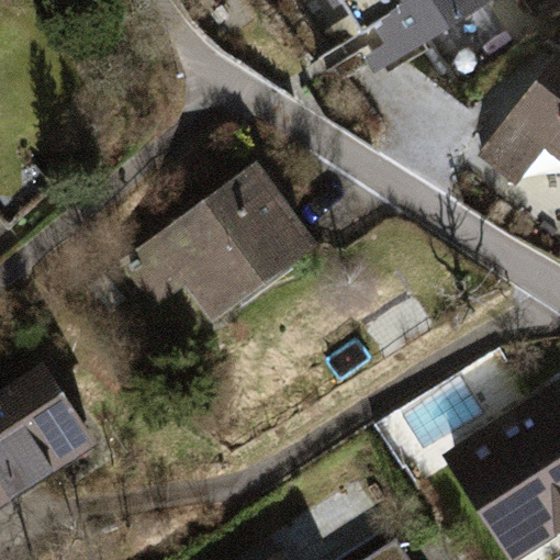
[(324,0),(332,11),(342,4),(360,33),(372,24),(381,42),(361,56),(372,74),(485,0),(324,0)]
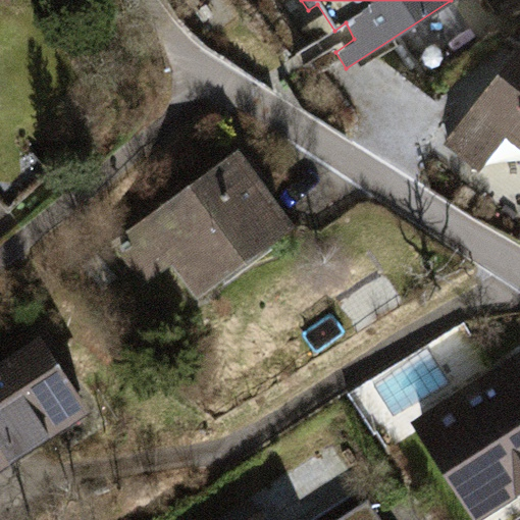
[(519,42),(443,146),(479,173),(506,140),(519,150),(519,42)]
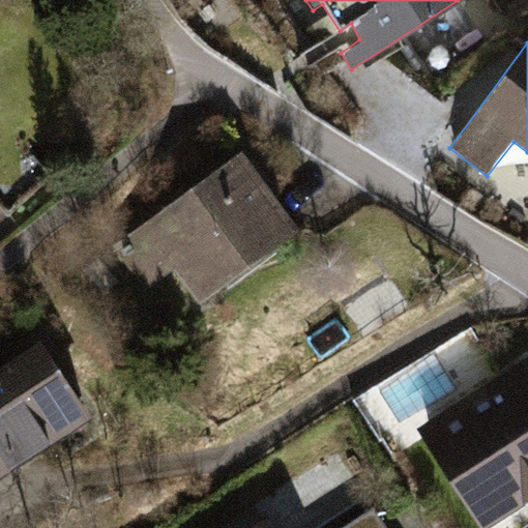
[(242,150),(110,245),(142,288),(171,269),(198,304),(299,229),(242,150)]
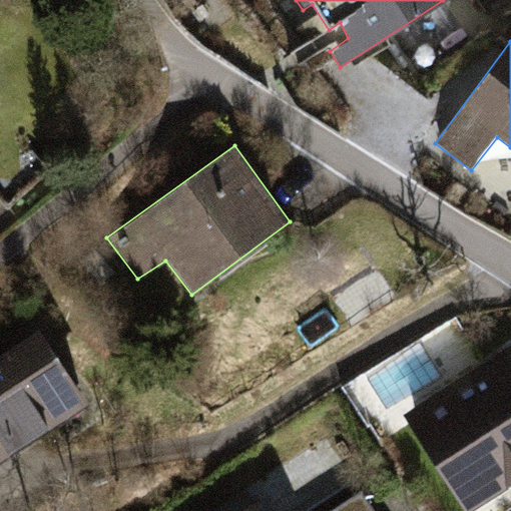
[(38,327),(0,352),(0,452),(84,396),(38,327)]
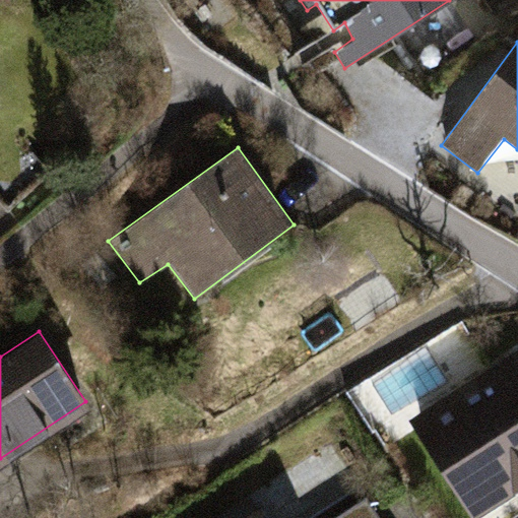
[(517,350),(407,421),(470,517),(479,517),(517,495),(517,350)]
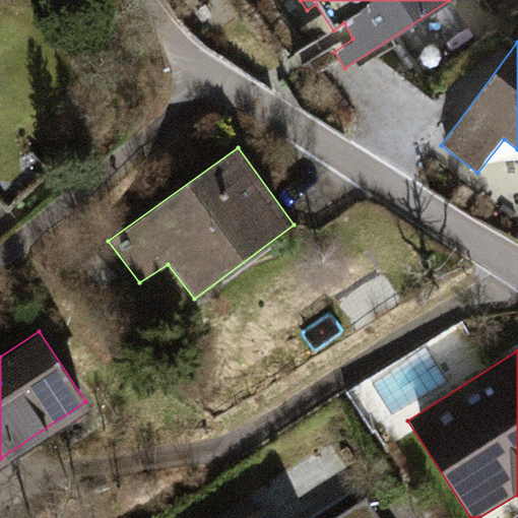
[(375,517),(363,500),(334,517),(375,517)]
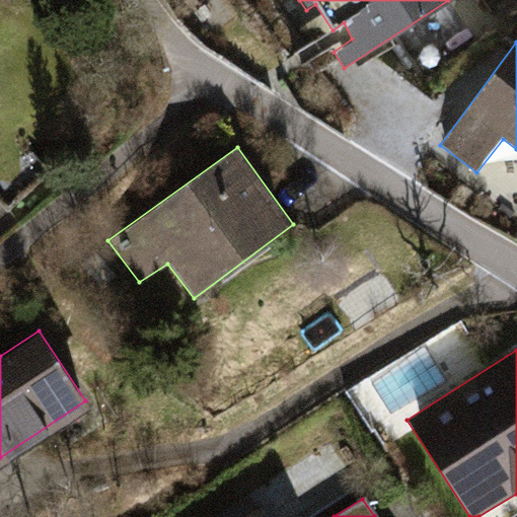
[(266,516),(257,506),(240,516),(266,516)]
